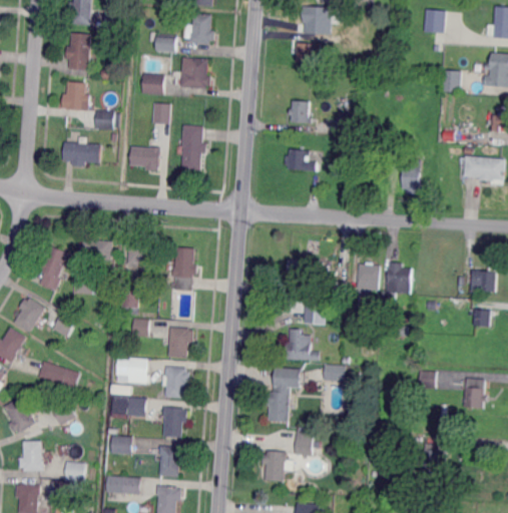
[(90,0),(89,24),(71,22),(71,14),(68,13),(68,1),(72,1),(72,0),(90,0)]
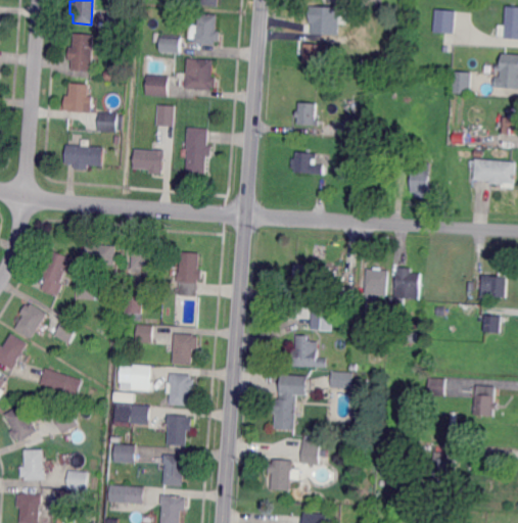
[(333,33),(334,6),(305,6),(304,33),(333,33)]
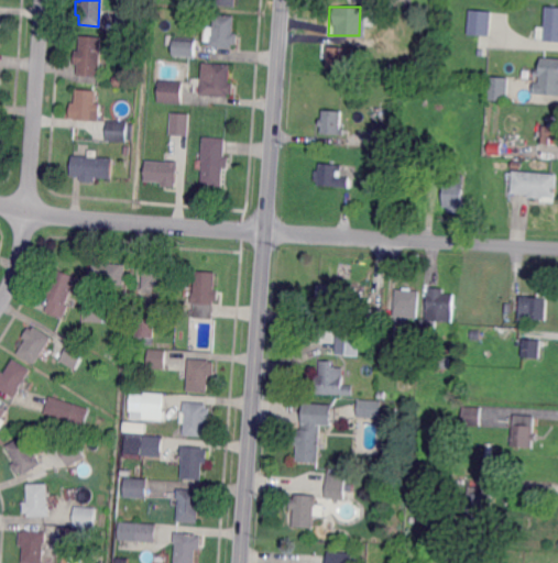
[(557,42),(538,41),(538,40),(531,40),(532,26),(539,28),(542,7),(557,7),(557,42)]
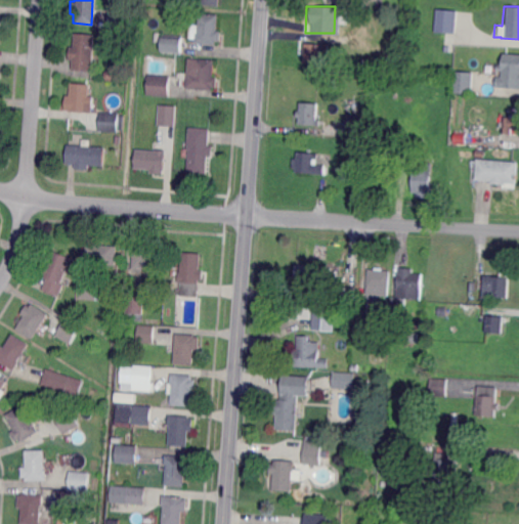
[(451,33),(430,33),(431,10),(452,11),(451,33)]
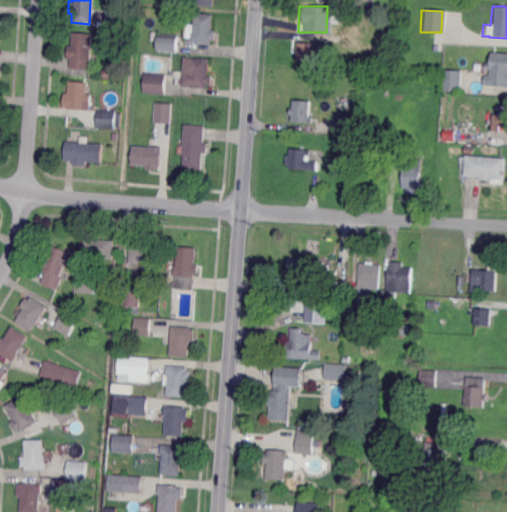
[(212,40),(208,40),(207,44),(187,42),(188,32),(190,32),(192,12),(210,14),(208,30),(212,30),(212,40)]
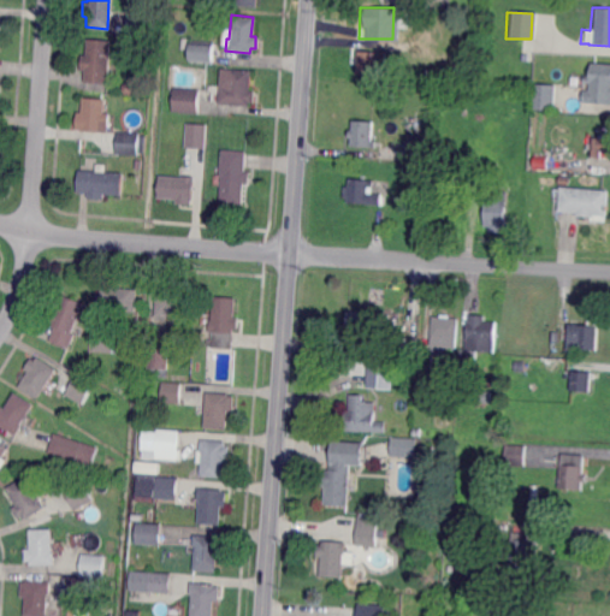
[(106,83),(81,82),(82,71),(78,71),(80,54),(83,55),(84,39),(110,40),(106,83)]
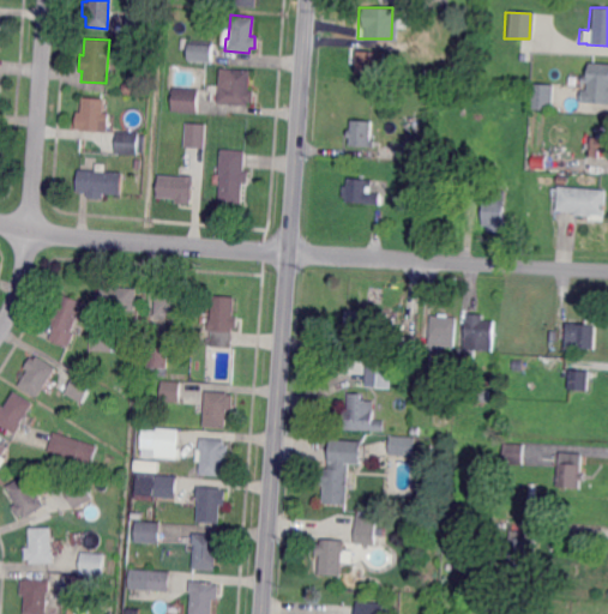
[(210,64),(185,62),(186,40),(211,42),(210,64)]
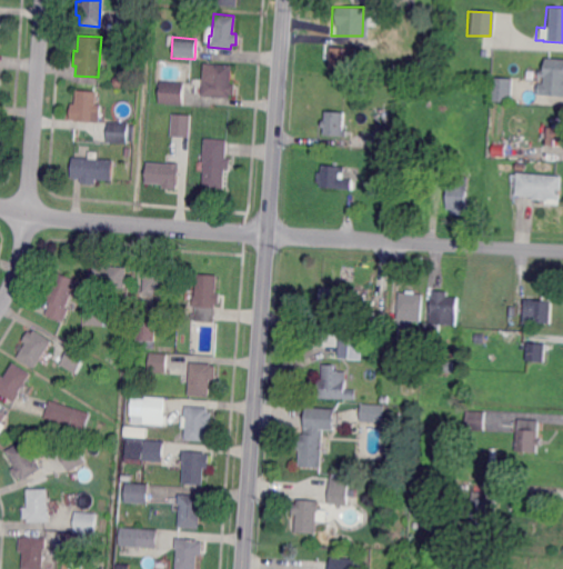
[(391,52),(375,52),(376,39),(392,40),(391,52)]
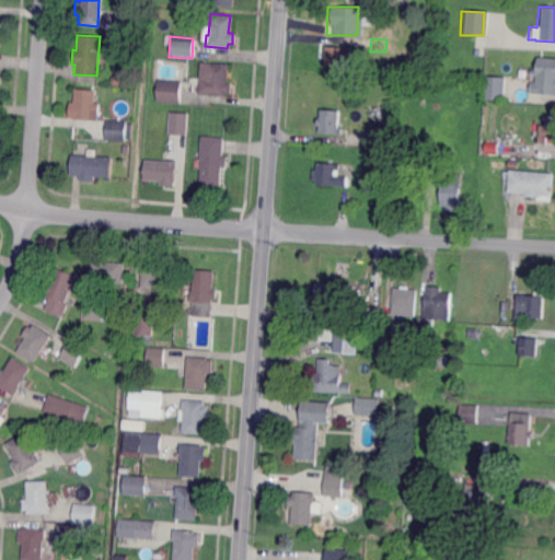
[(346,68),(320,66),(322,46),(347,48),(346,68)]
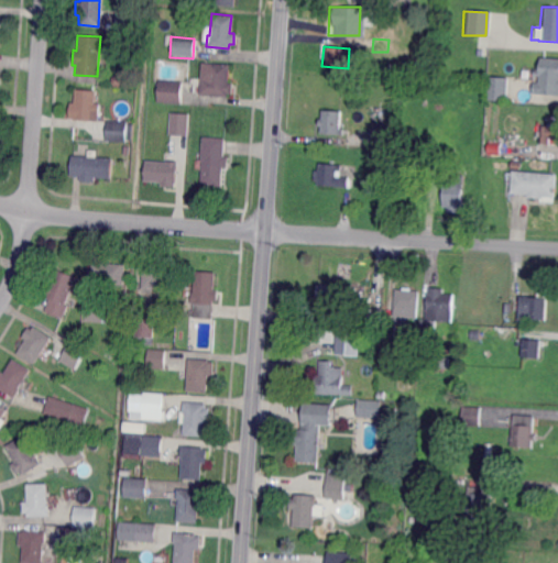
[(557,89),(557,96),(537,95),(528,94),(529,81),(534,81),(534,76),(529,76),(529,69),(533,69),(534,57),(557,58),(557,89)]
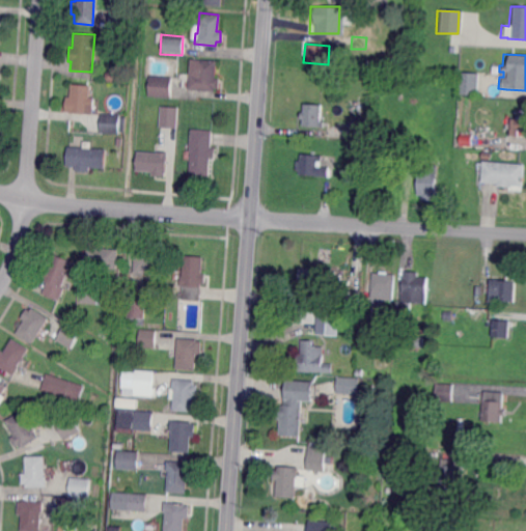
[(213,77),(217,78),(217,88),(212,88),(212,90),(186,89),(187,73),(194,74),(195,59),(214,60),(213,77)]
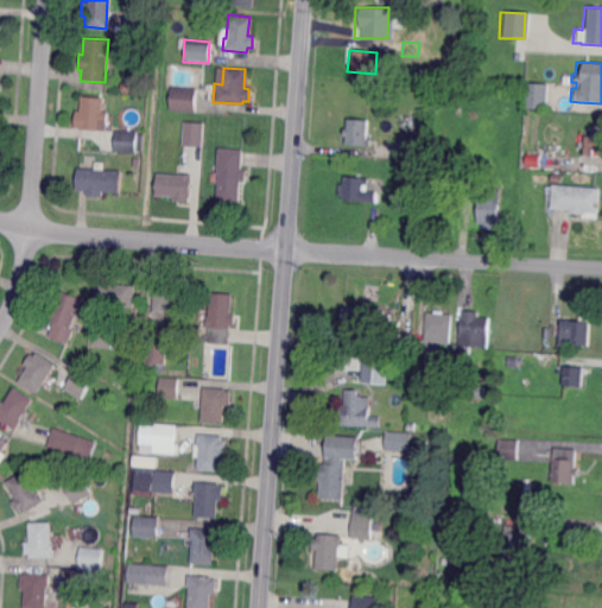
[(125,95),(120,94),(116,90),(116,86),(121,82),(126,82),(128,86),(130,90),(125,95)]
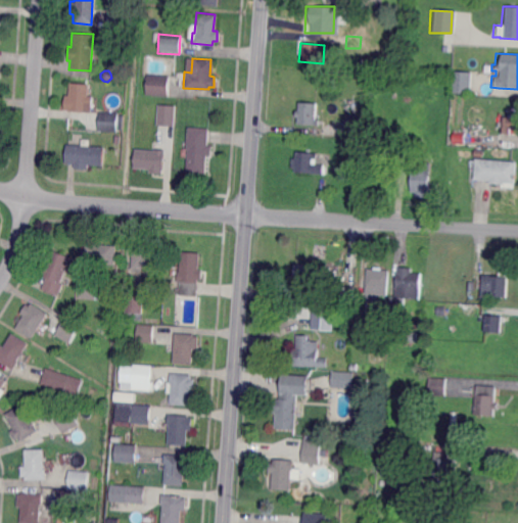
[(466,94),(449,93),(450,73),(467,73),(466,94)]
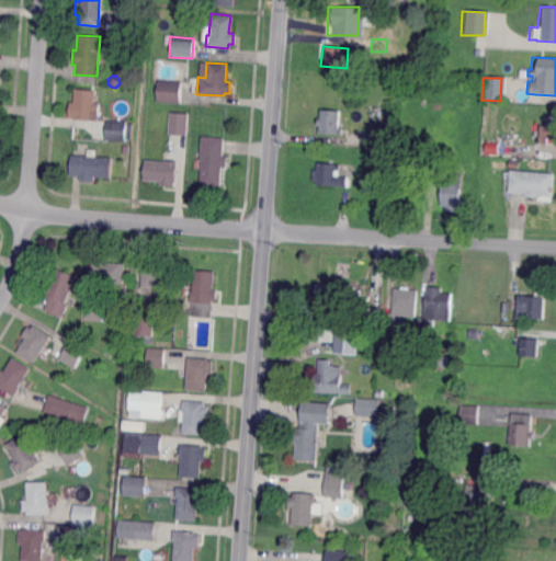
[(177,103),(154,101),(156,79),(179,81),(177,103)]
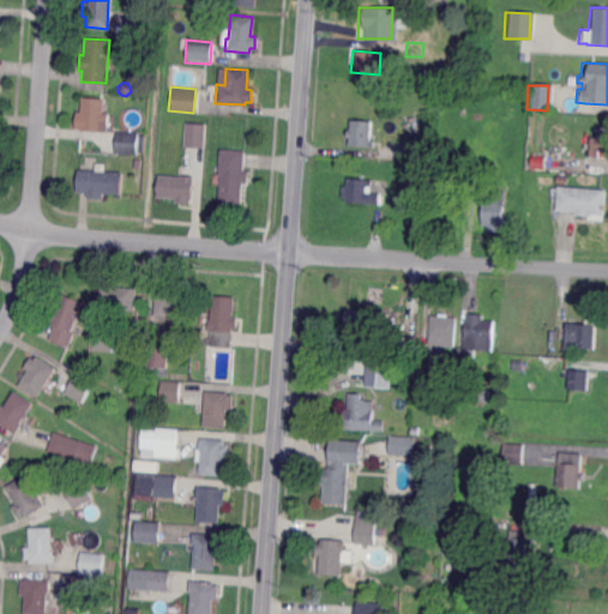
[(100,133),(77,132),(77,131),(72,131),(73,113),(78,113),(79,98),(102,100),(100,133)]
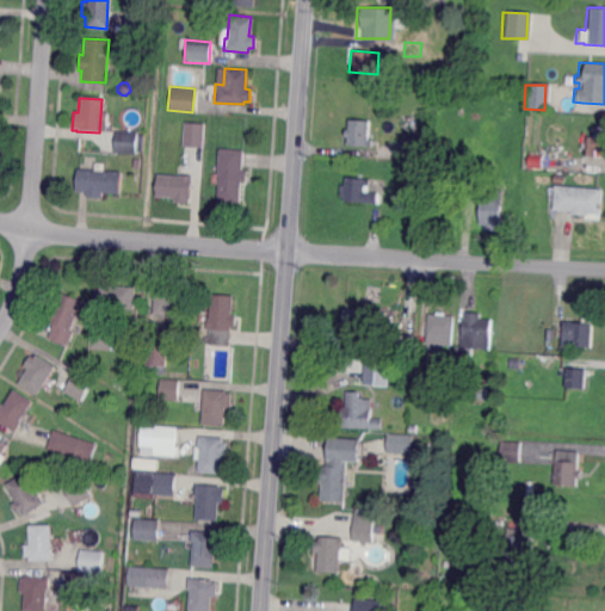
[(365,140),(369,140),(369,146),(345,144),(345,136),(343,136),(344,129),(346,129),(346,119),(366,121),(365,140)]
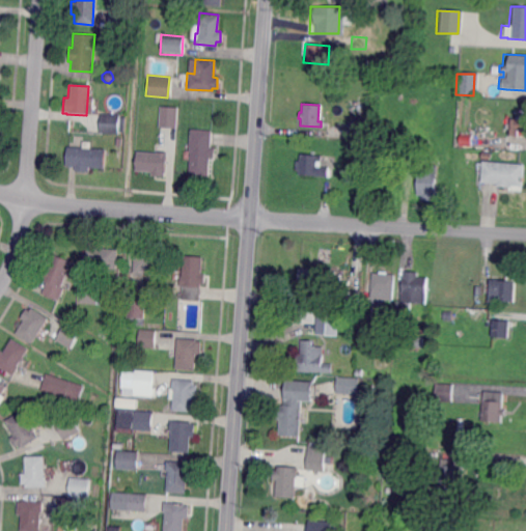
[(174,128),(157,127),(158,106),(176,107),(174,128)]
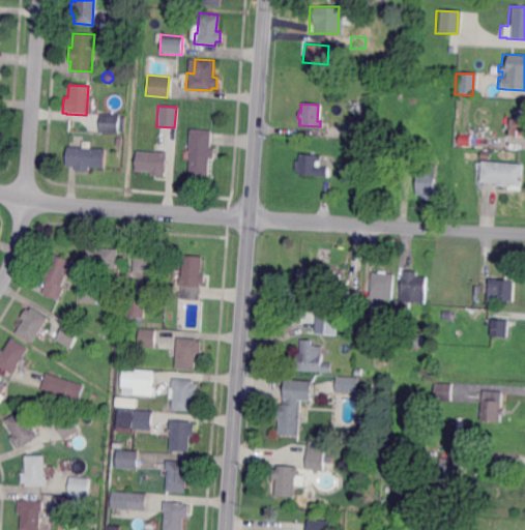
[(116,136),(97,134),(98,114),(117,115),(116,136)]
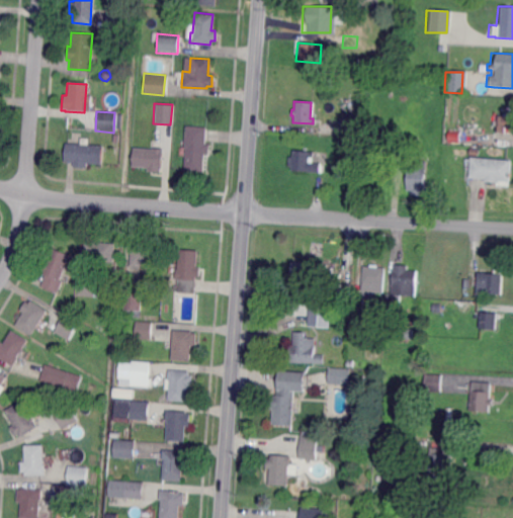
[(511,127),(504,127),(503,132),(493,132),(494,126),(491,126),(491,120),(494,120),(495,114),(504,115),(504,116),(511,117),(511,127)]
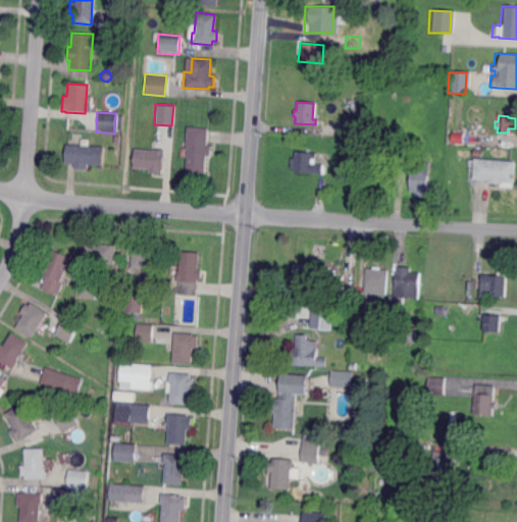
[(208,156),(204,155),(203,172),(184,171),(186,150),(184,149),(186,126),(206,127),(205,145),(209,146),(208,156)]
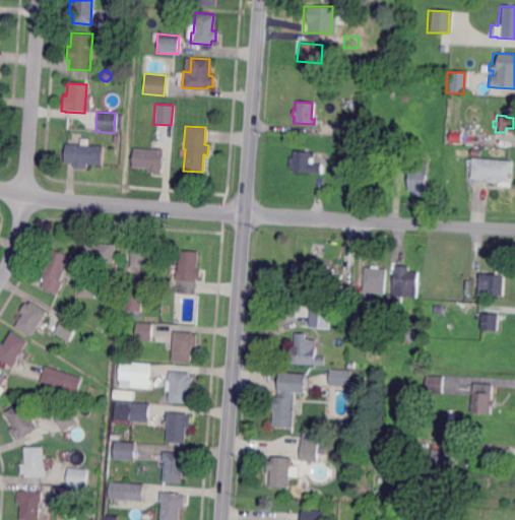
[(459,143),(447,142),(448,132),(460,133),(459,143)]
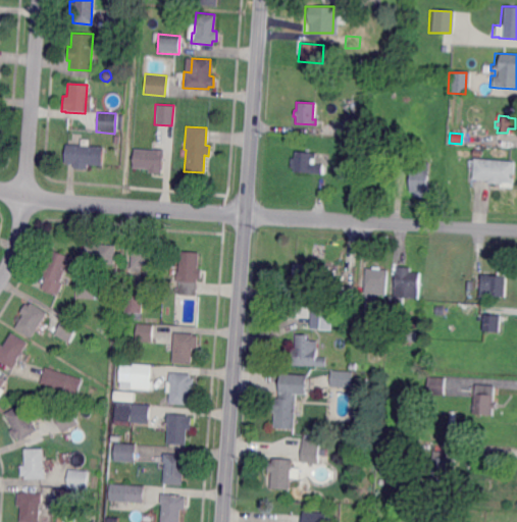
[(101,166),(86,166),(86,169),(71,168),(71,164),(62,164),(63,145),(102,148),(101,166)]
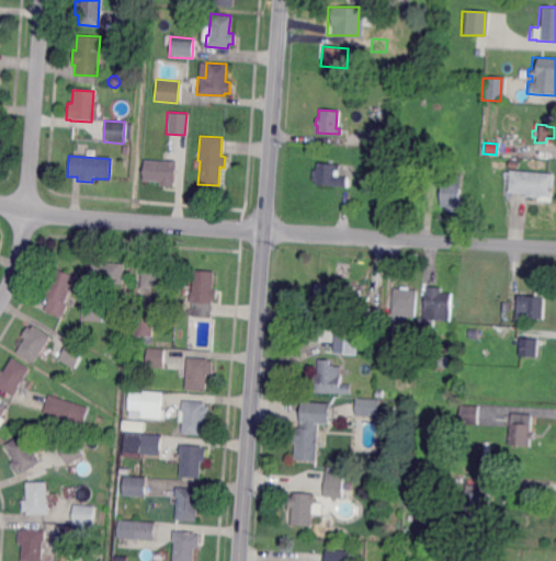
[(163,161),(163,159),(174,160),(173,182),(171,182),(171,186),(158,185),(158,181),(140,180),(143,160),(163,161)]
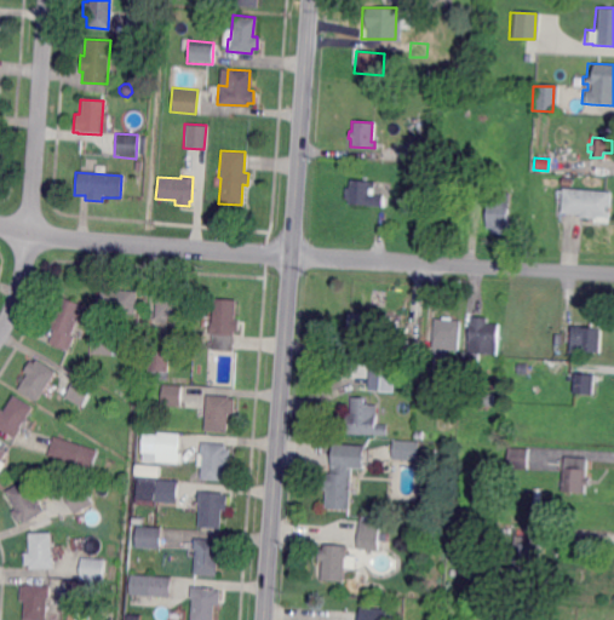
[(568,187),(558,185),(558,177),(569,177),(568,187)]
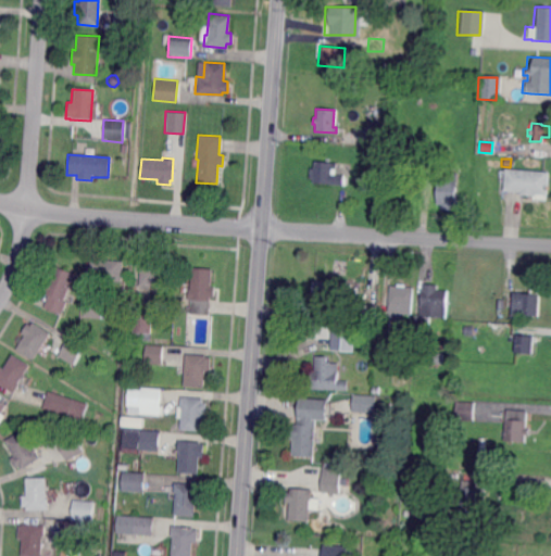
[(341,185),(311,182),(312,161),(334,163),(333,174),(341,175),(341,185)]
